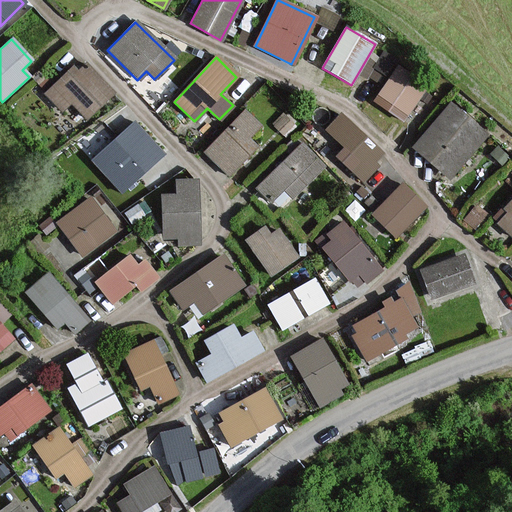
[(111,93),(85,66),(76,74),(71,68),(44,94),(61,112),(69,104),(84,119),(111,93)]
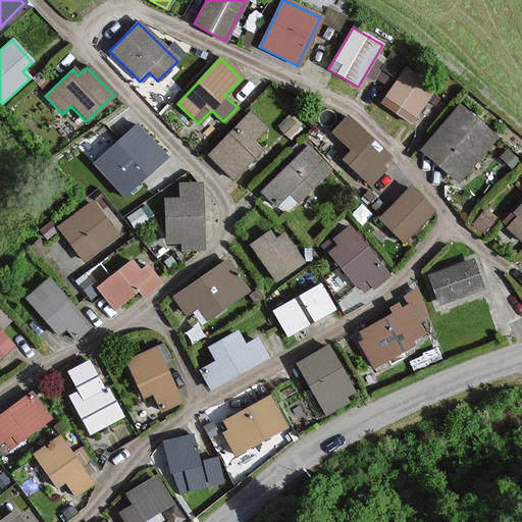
[(431,90),(406,71),(382,104),(408,122),(431,90)]
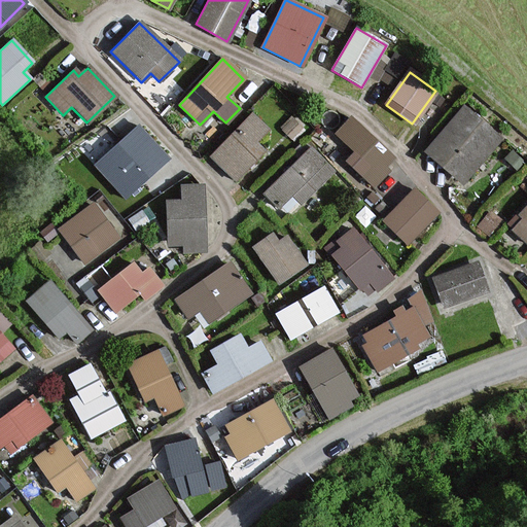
[(498,138),(463,108),(425,152),(460,182),(498,138)]
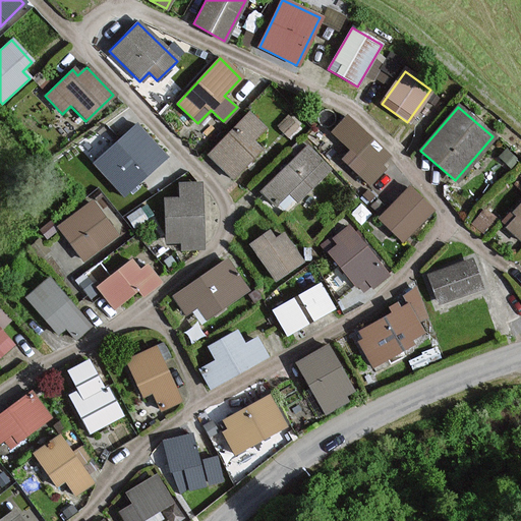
[(264,129),(247,114),(208,155),(231,178),(258,151),(249,142),(264,129)]
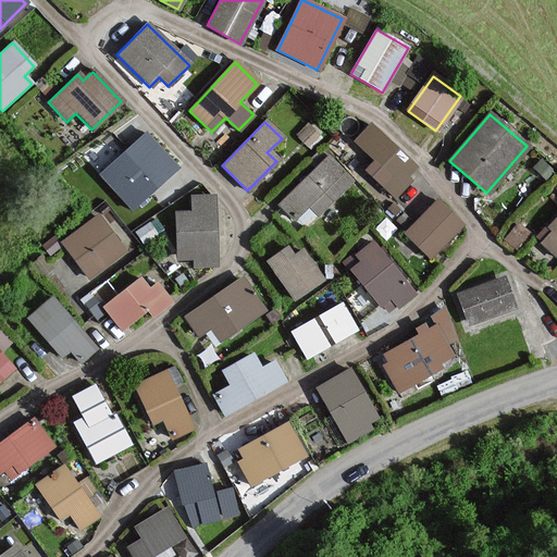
[(418,171),(371,125),(356,141),(376,161),(368,170),(394,196),(418,171)]
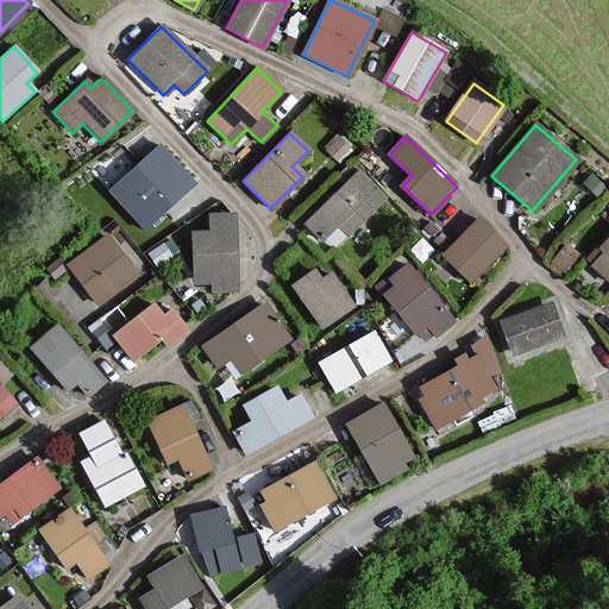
[(195,183),(161,146),(112,192),(146,228),(195,183)]
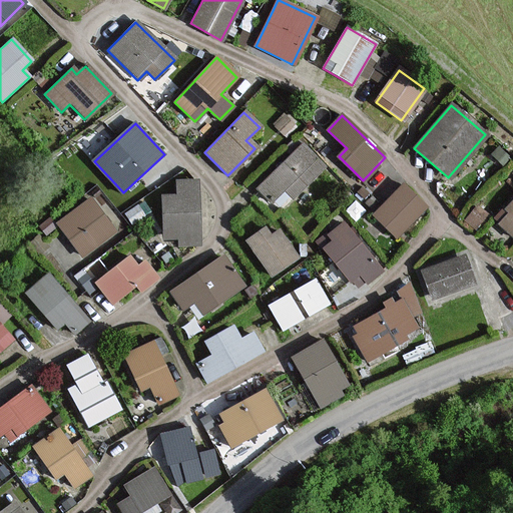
[(326,167),(305,144),(259,188),(274,204),(288,190),(295,197),(326,167)]
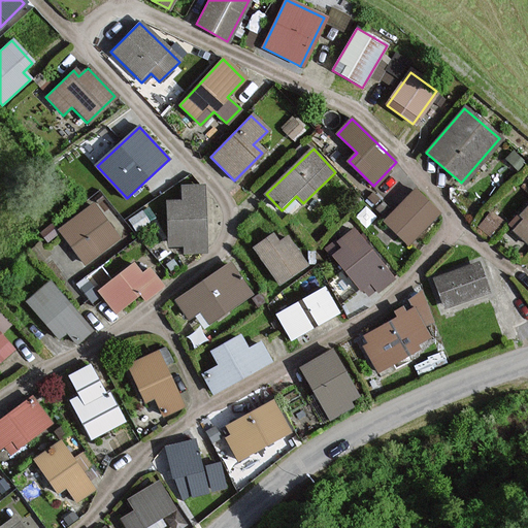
[(204,187),(183,188),(184,200),(167,201),(169,245),(184,245),(185,254),(206,253),(204,187)]
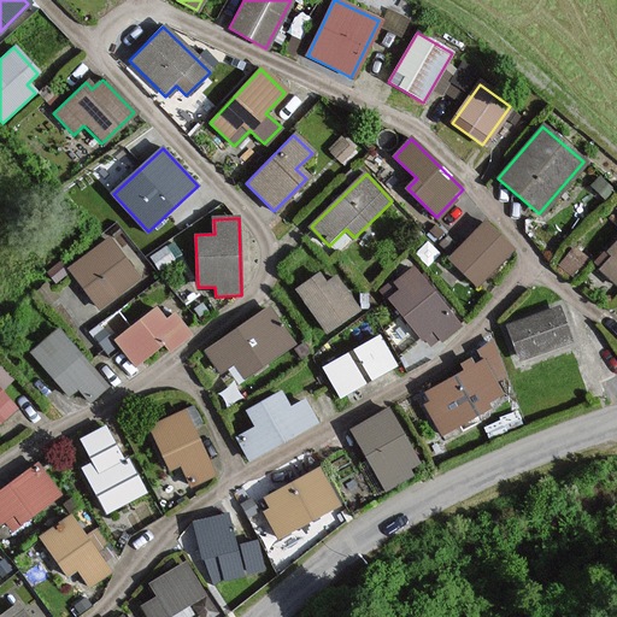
[(510,251),(483,224),(450,259),(476,286),(510,251)]
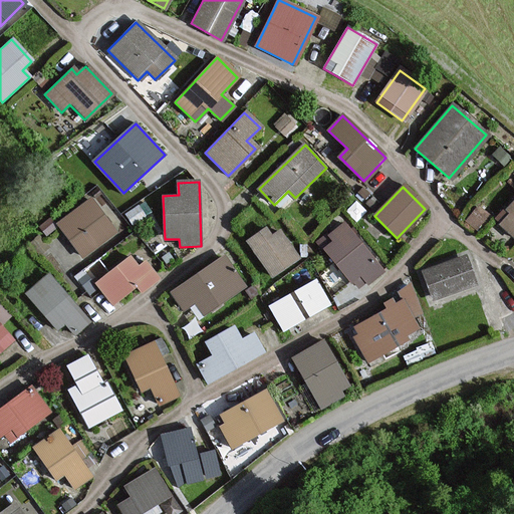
[(114,234),(90,201),(60,222),(84,256),(114,234)]
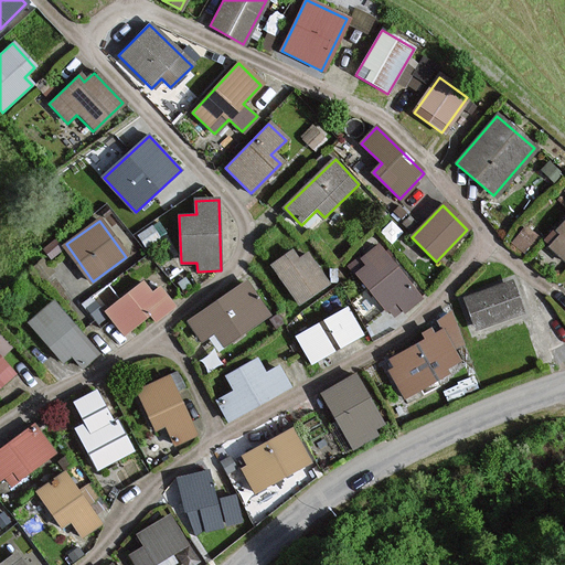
[(564,222),(557,231),(562,235),(553,246),(564,257),(564,222)]
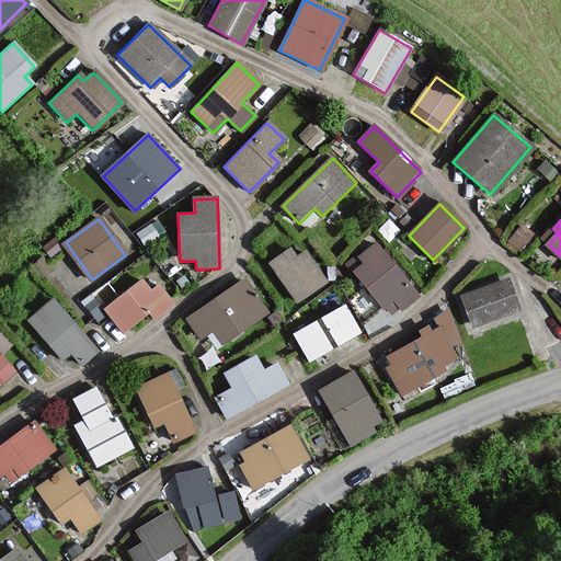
[(421,296),(377,244),(362,256),(367,263),(355,274),(386,310),(396,301),(403,311),(421,296)]
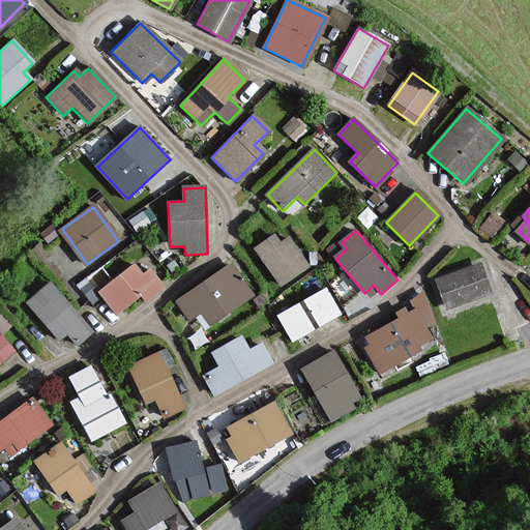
[(283,245),(276,236),(258,248),(283,285),(310,266),(291,239),(283,245)]
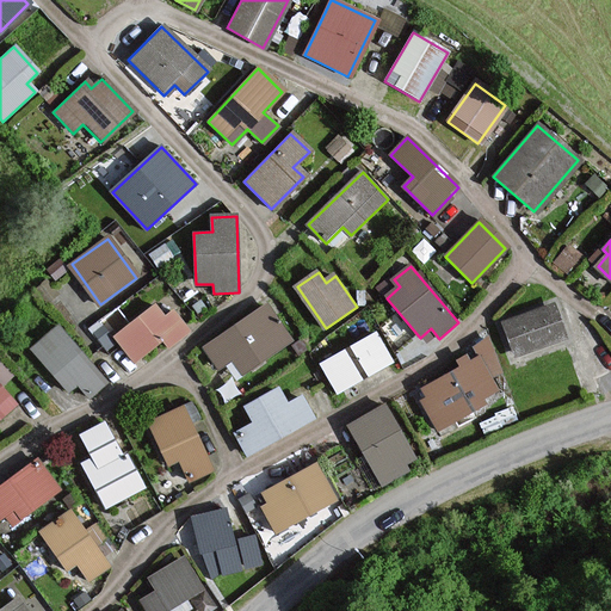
[(291,340),(266,304),(205,347),(222,370),(227,366),(236,380),(291,340)]
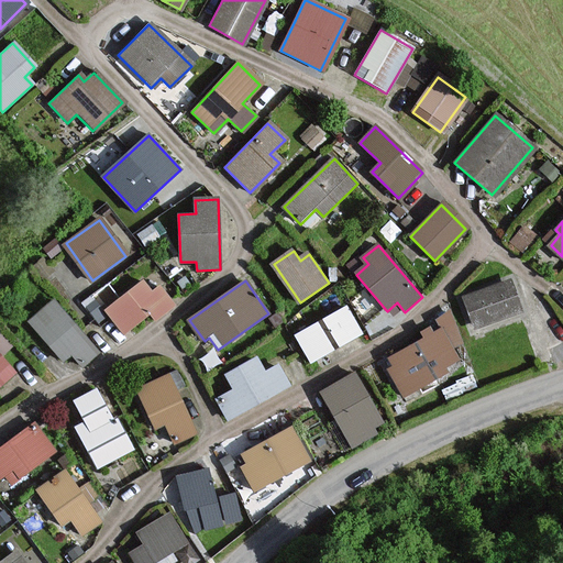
[(153,294),(142,282),(107,310),(125,332),(148,315),(155,321),(175,306),(159,287),(153,294)]
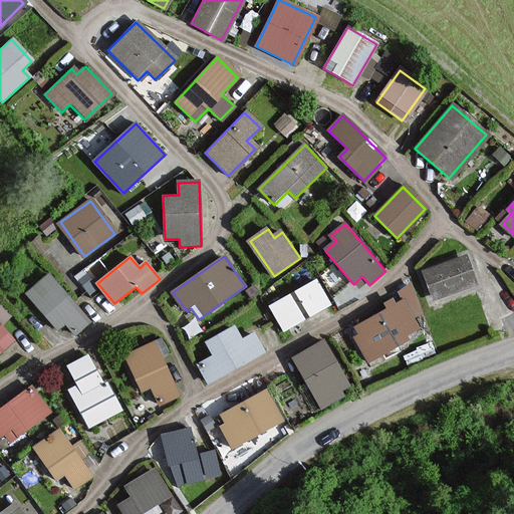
[(477,284),(469,257),(427,270),(435,297),(477,284)]
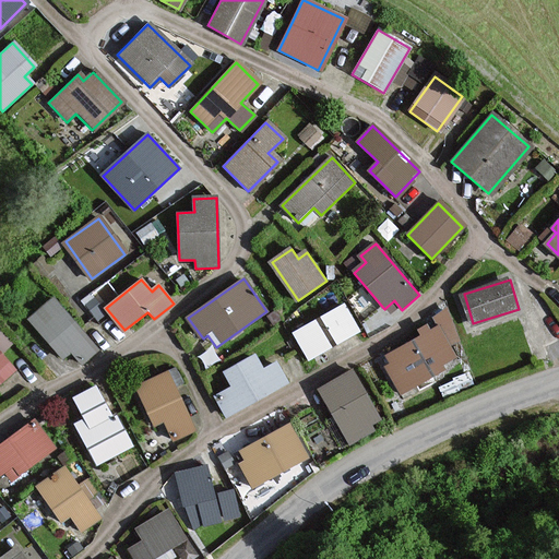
[(98,352),(54,299),(28,321),(64,363),(73,355),(82,366),(98,352)]
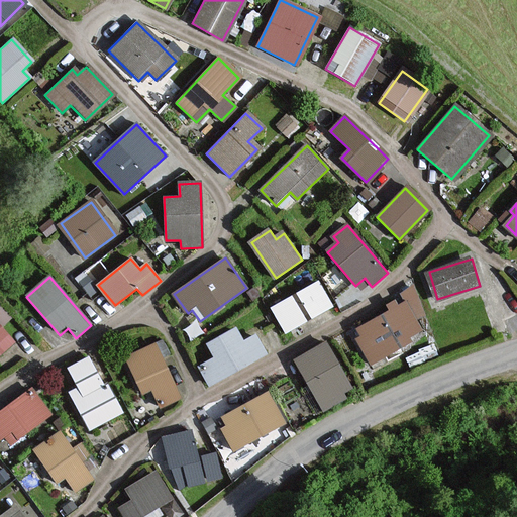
[(334,306),(320,281),(274,306),(287,331),(334,306)]
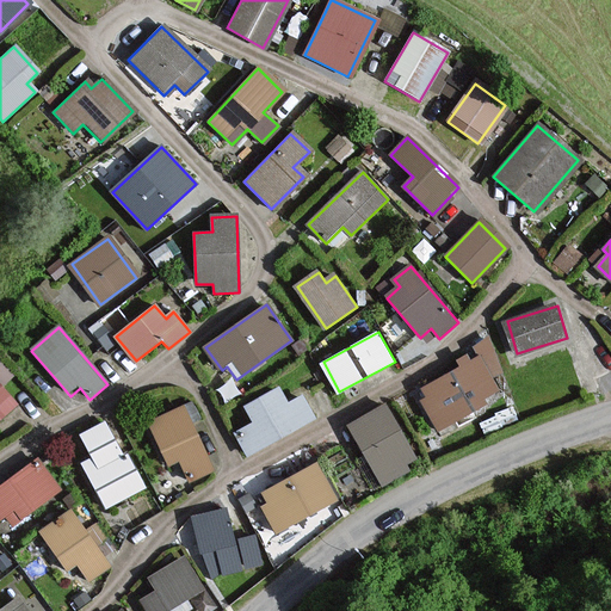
[(494,390),(476,359),(468,364),(463,357),(454,363),(457,370),(420,390),(426,400),(423,402),(437,430),(480,405),(477,400),(494,390)]
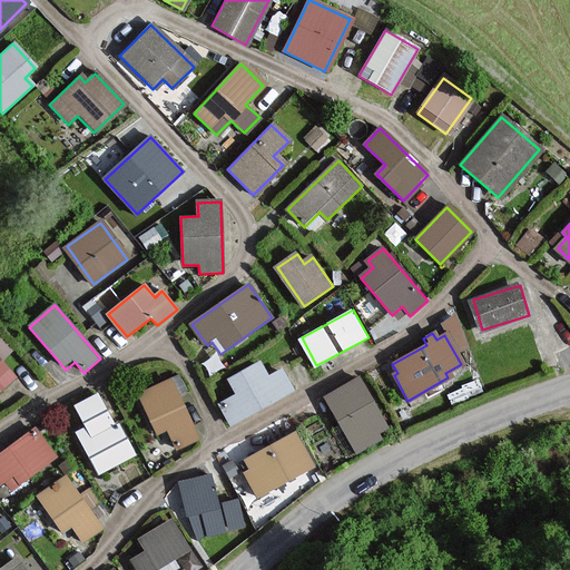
[(0,340),(0,389),(12,379),(0,364),(0,357),(9,351),(0,340)]
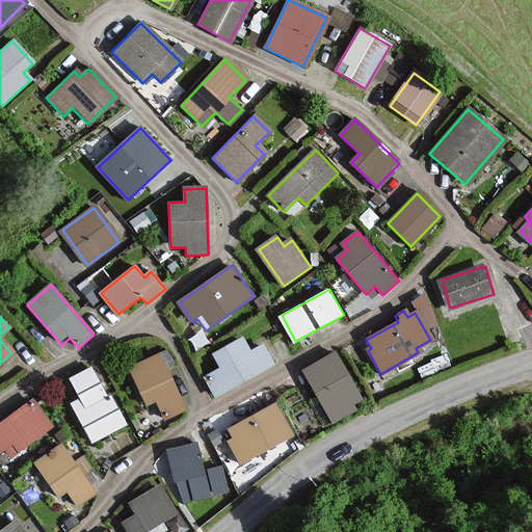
[(271,366),(261,346),(246,353),(239,340),(211,355),(219,370),(204,378),(214,397),(271,366)]
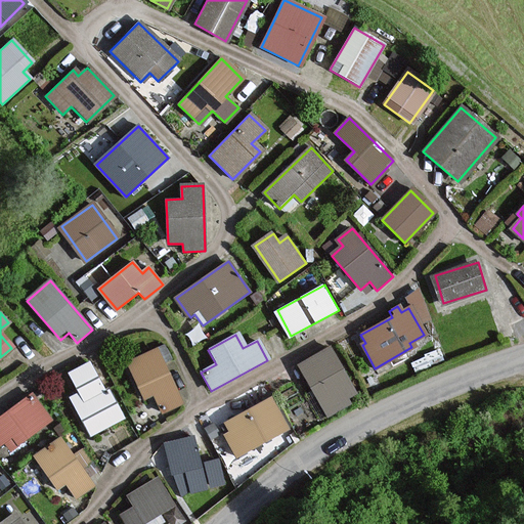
[(359,398),(332,348),(301,365),(329,415),(359,398)]
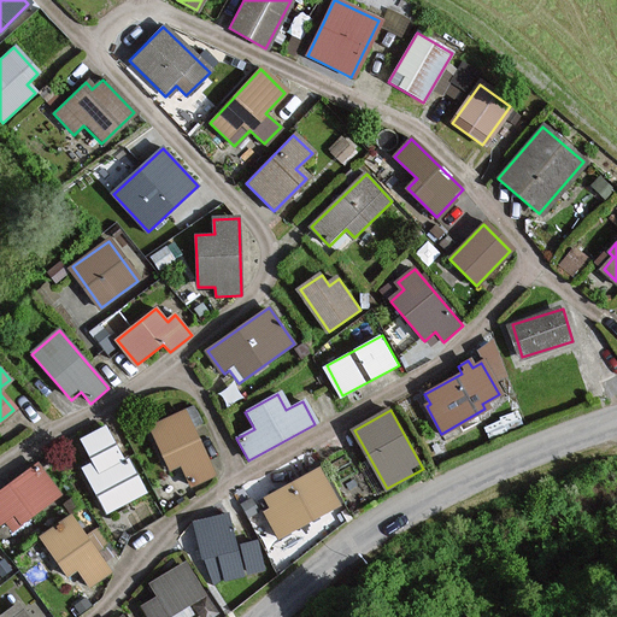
[(212,476),(182,413),(148,429),(168,470),(178,465),(188,487),(212,476)]
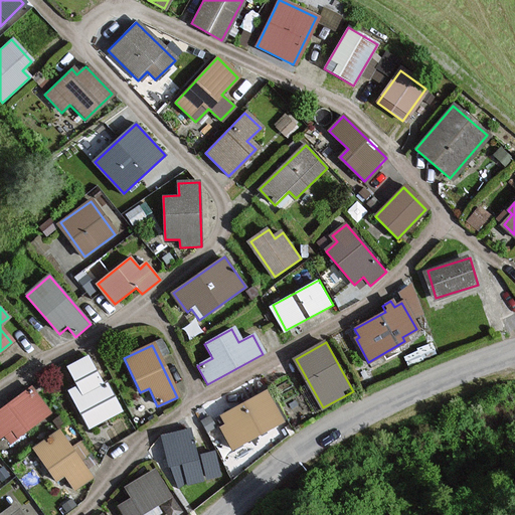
[(86,357),(65,367),(76,388),(68,392),(88,428),(120,411),(106,385),(102,387),(86,357)]
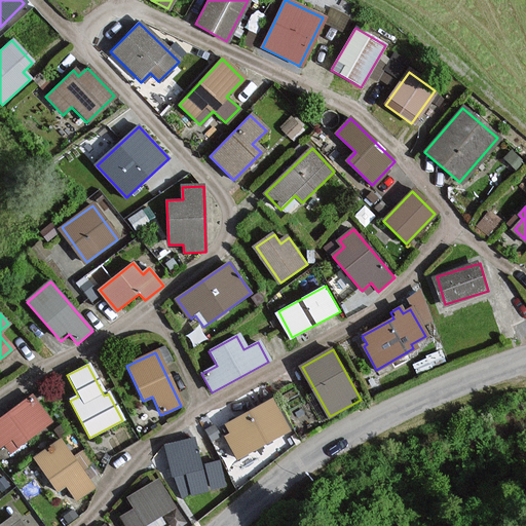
[(53,426),(32,397),(0,420),(0,450),(4,447),(11,457),(53,426)]
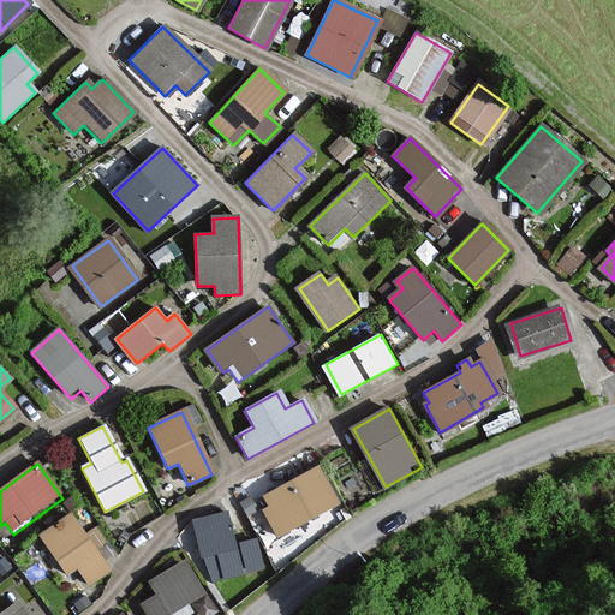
[(339,505),(320,470),(266,499),(270,508),(266,511),(279,536),(339,505)]
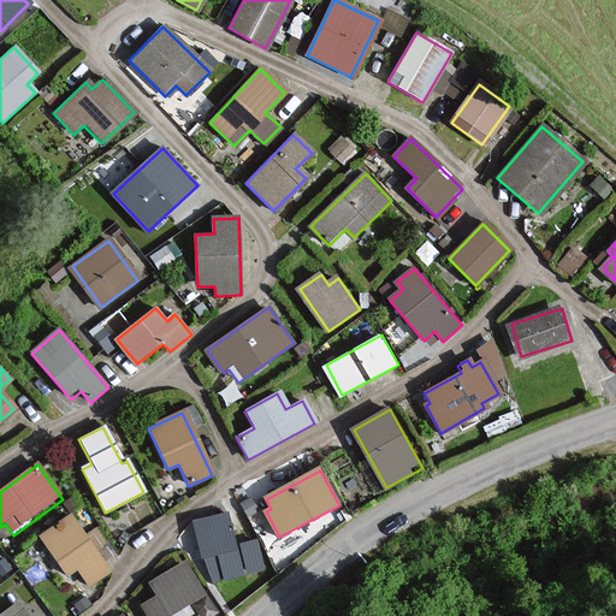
[(223,516),(194,523),(203,557),(218,554),(224,578),(237,574),(223,516)]
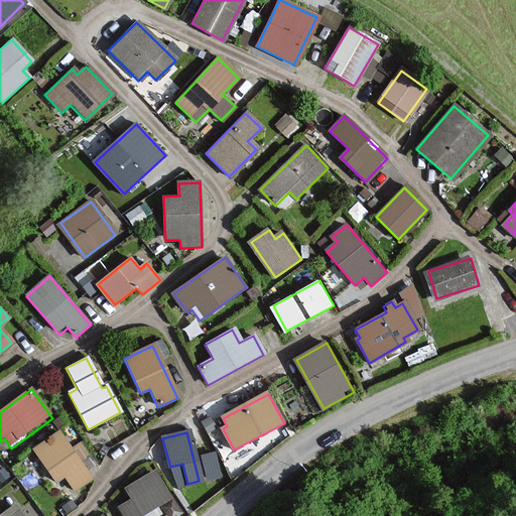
[(92,482),(59,435),(33,454),(55,486),(63,481),(74,495),(92,482)]
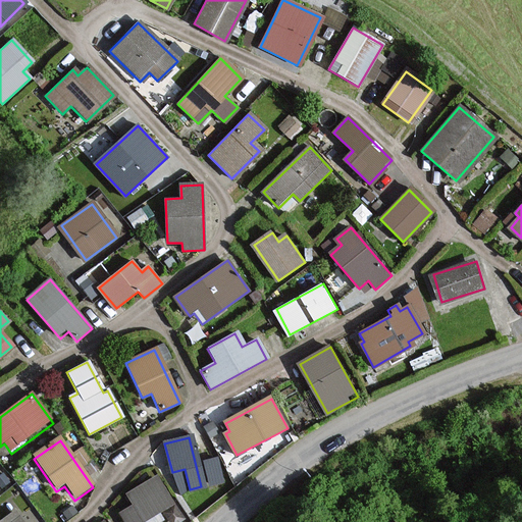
[(218,451),(202,453),(205,479),(222,477),(218,451)]
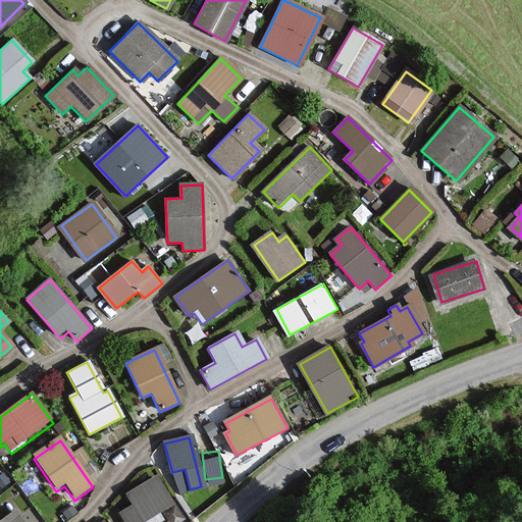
[(0,481),(0,494),(12,486),(5,477),(0,481)]
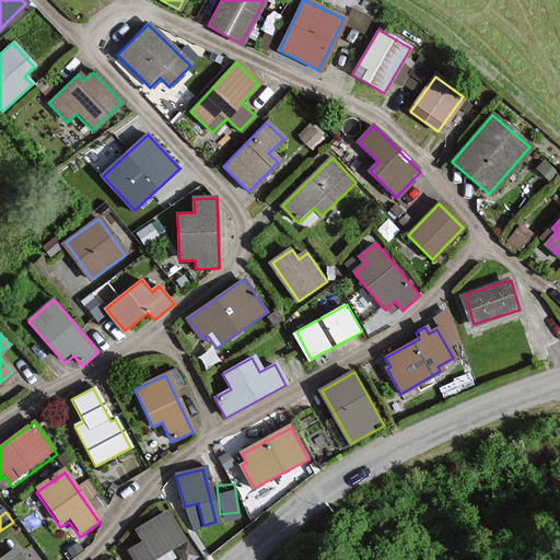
[(150,559),(183,540),(165,513),(136,531),(143,543),(128,552),(132,559),(150,559)]
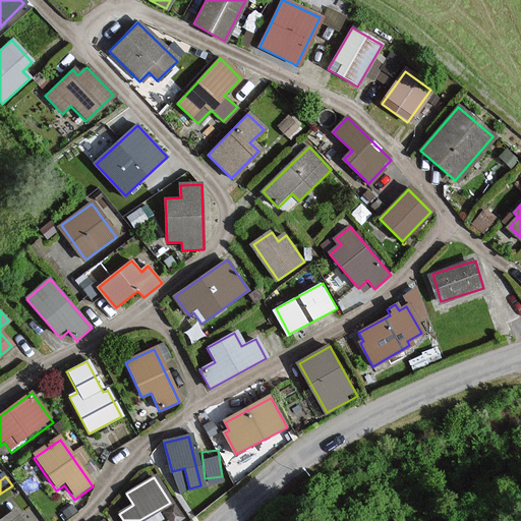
[(22,520),(14,512),(2,520),(22,520)]
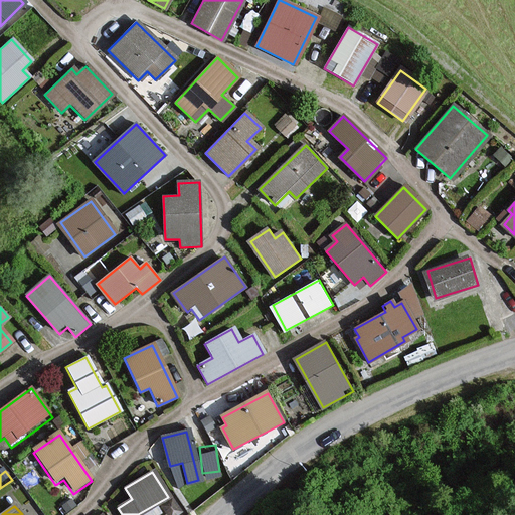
All buildings are outlined.
